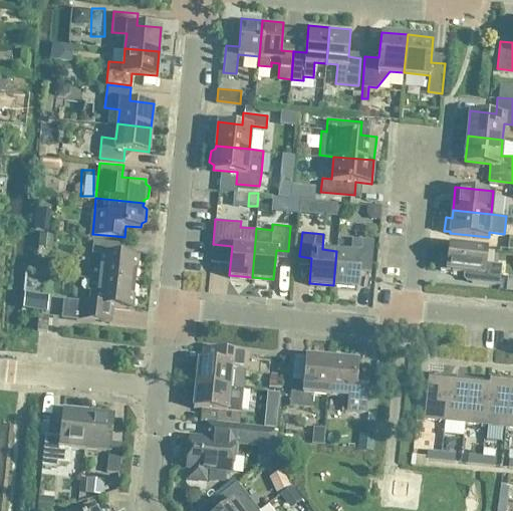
[(336,251),(333,285),(357,287),(359,263),(371,263),(373,239),(352,237),(350,252),(336,251)]
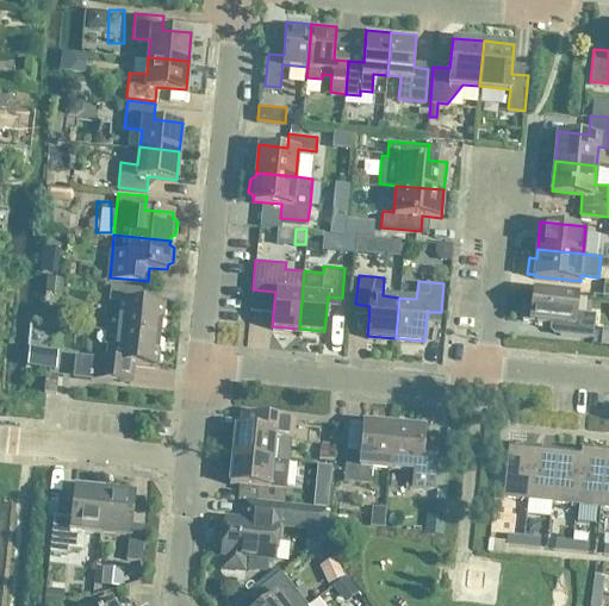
[(120,299),(119,312),(111,311),(107,314),(106,328),(118,330),(160,333),(163,304),(144,301),(147,287),(111,283),(110,298),(120,299)]
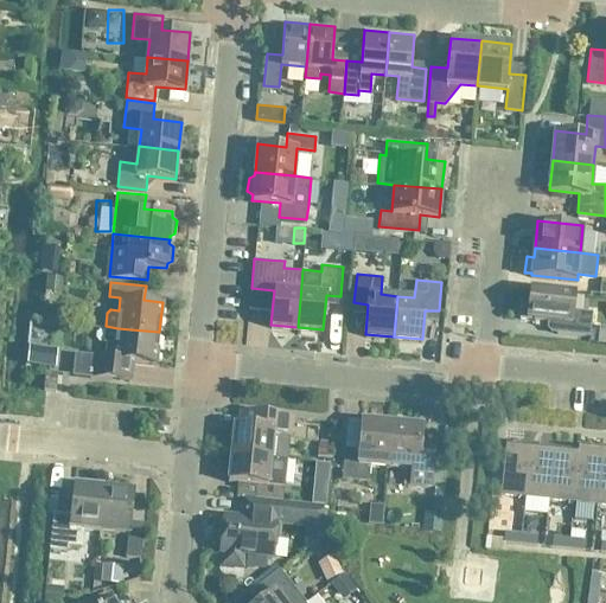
[(530,287),(529,299),(522,299),(520,316),(557,320),(557,329),(591,333),(593,309),(574,307),(575,292),(530,287)]
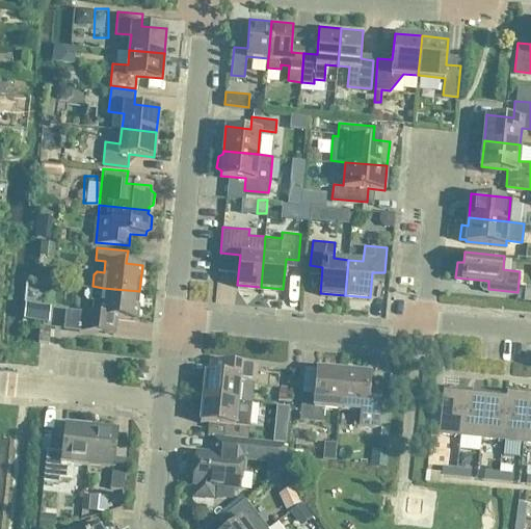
[(83,325),(83,329),(109,333),(116,334),(117,316),(137,318),(139,291),(103,288),(101,299),(93,298),(91,313),(85,312),(83,325)]
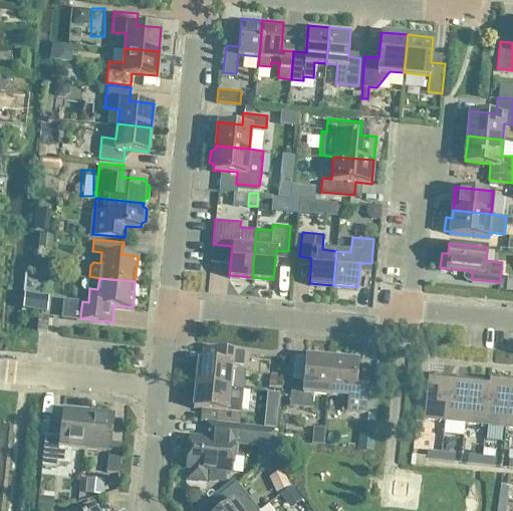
[(46,309),(47,294),(24,292),(23,307),(46,309)]
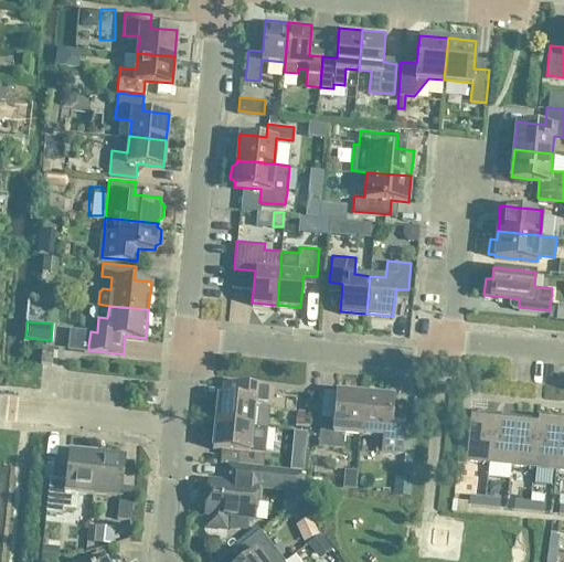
[(42,361),(52,362),(53,362),(54,347),(43,346),(42,361)]
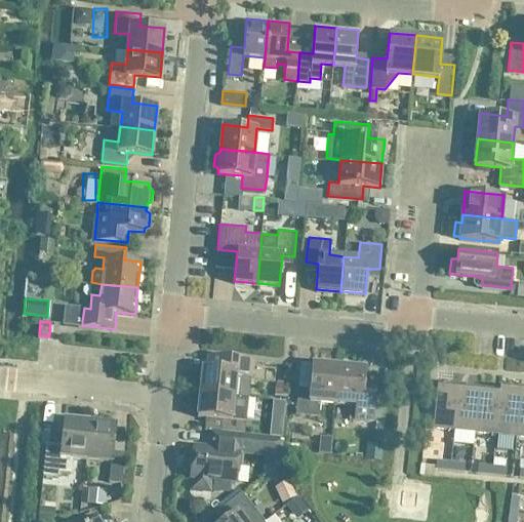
[(203,366),(200,391),(234,394),(249,396),(251,371),(252,359),(229,357),(212,355),(211,367),(203,366)]
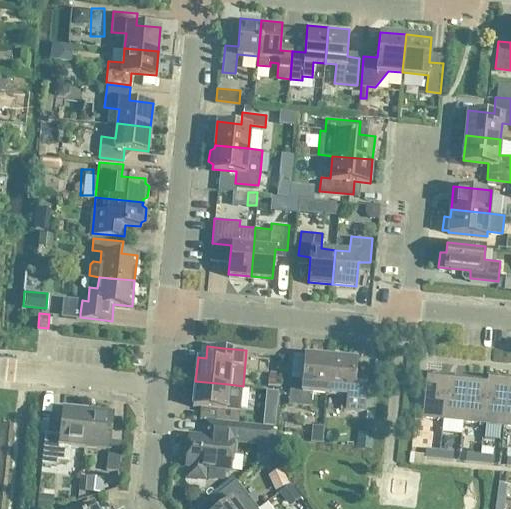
[(327,392),(331,356),(305,354),(303,378),(291,377),(289,403),(311,405),(312,391),(327,392)]
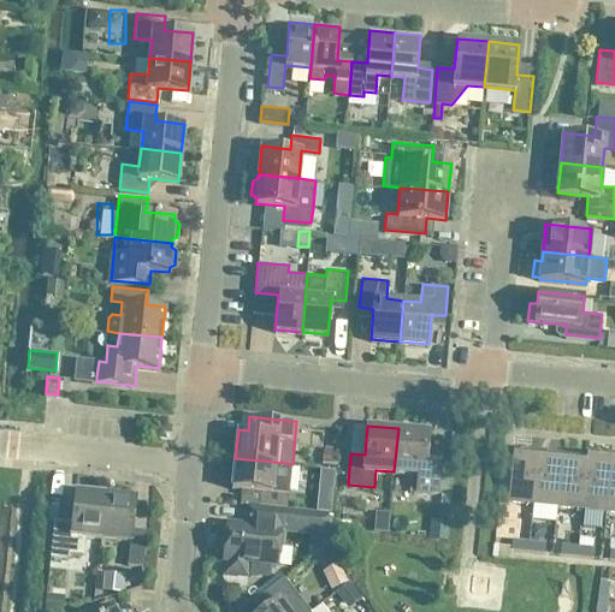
[(398,428),(394,471),(412,473),(411,489),(437,493),(441,462),(443,438),(429,437),(430,432),(398,428)]
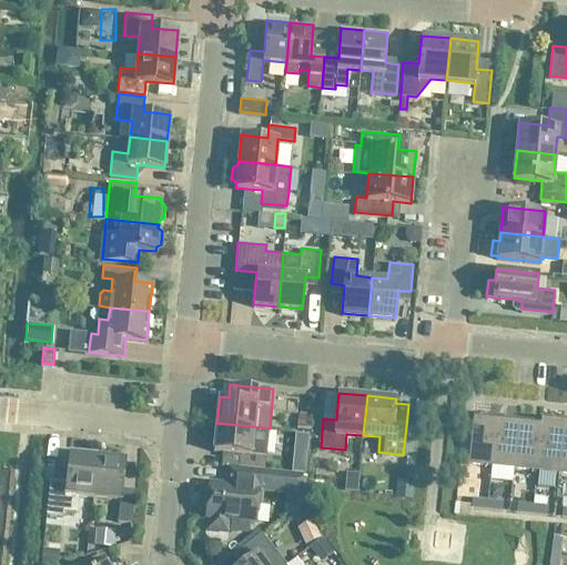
[(492,463),(497,414),(473,412),(468,461),(492,463)]
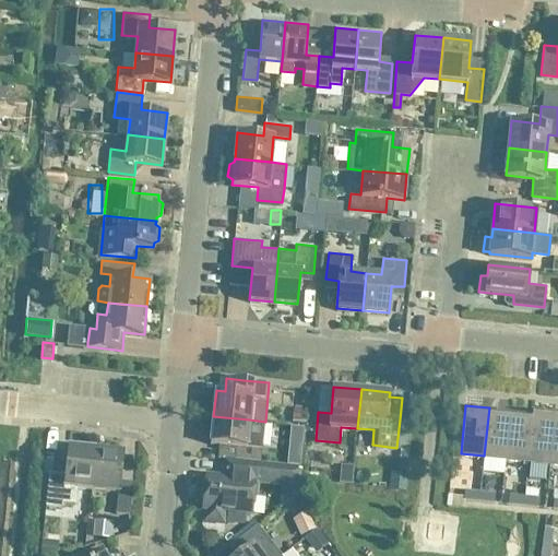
[(484,456),(483,470),(505,472),(506,458),(511,410),(489,407),(484,456)]
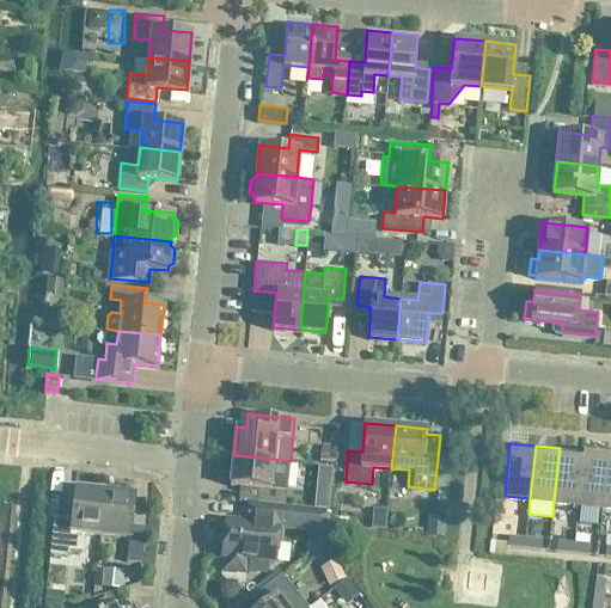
[(584,450),(560,448),(554,501),(578,504),(584,450)]
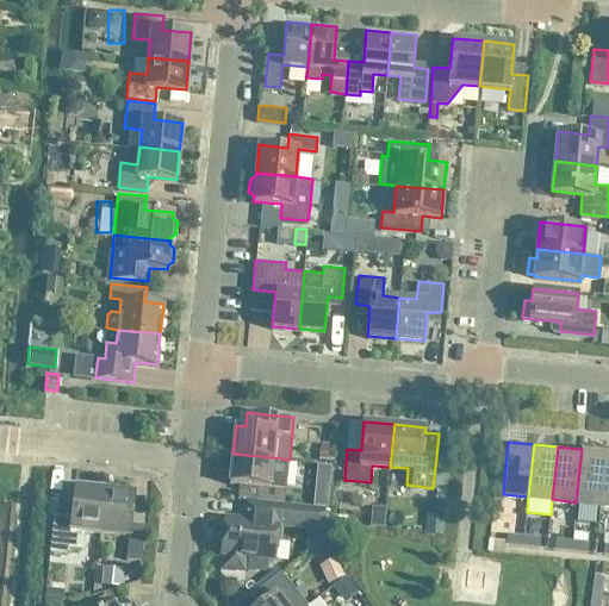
[(606,451),(582,449),(576,503),(601,505),(606,451)]
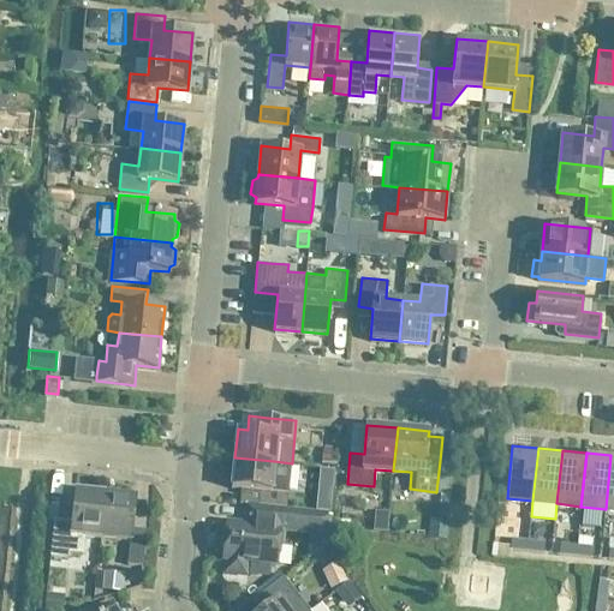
[(292,463),(234,457),(232,486),(260,489),(258,503),(287,505),(292,463)]
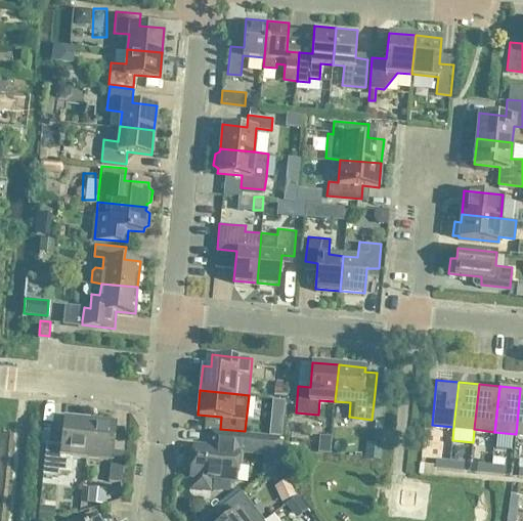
[(86,458),(90,421),(64,418),(61,444),(46,442),(43,473),(58,474),(59,469),(71,470),(72,456),(86,458)]
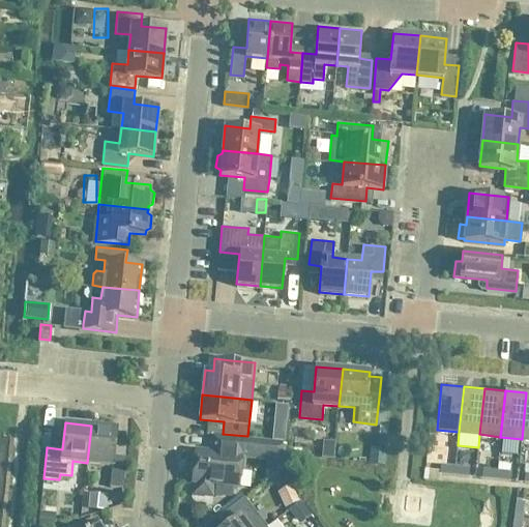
[(91,426),(87,463),(112,465),(110,485),(122,487),(125,456),(114,455),(116,429),(91,426)]
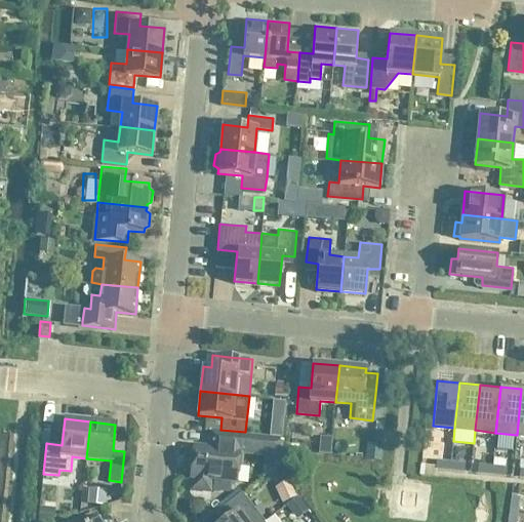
[(191,476),(190,489),(212,491),(213,478),(236,480),(238,453),(244,453),(279,456),(279,454),(281,454),(282,454),(282,453),(283,438),(281,438),(281,436),(245,432),(220,430),(209,429),(207,446),(194,445),(191,476)]
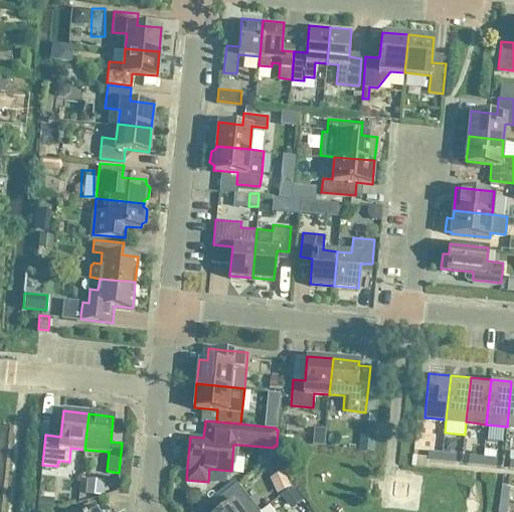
[(442,461),(443,452),(429,450),(427,459),(442,461)]
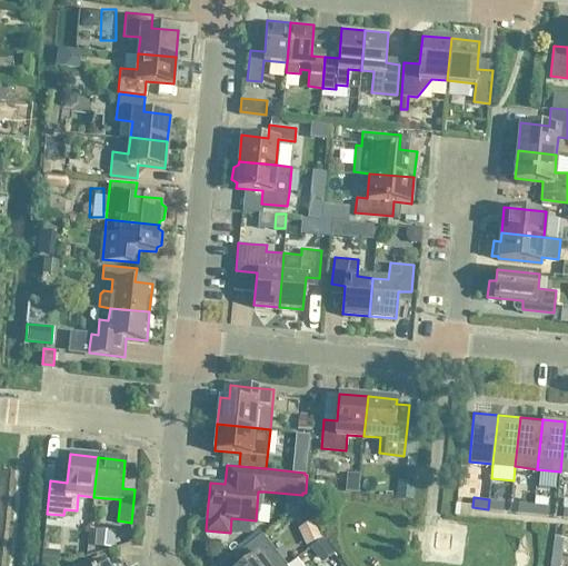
[(489,499),(488,509),(504,510),(505,500),(489,499)]
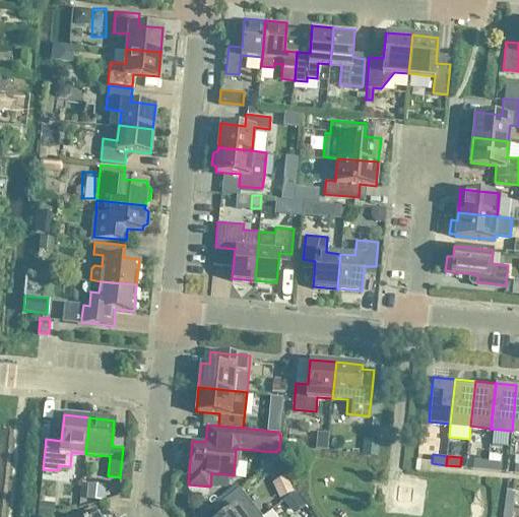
[(474,458),(473,467),(487,469),(488,460),(474,458)]
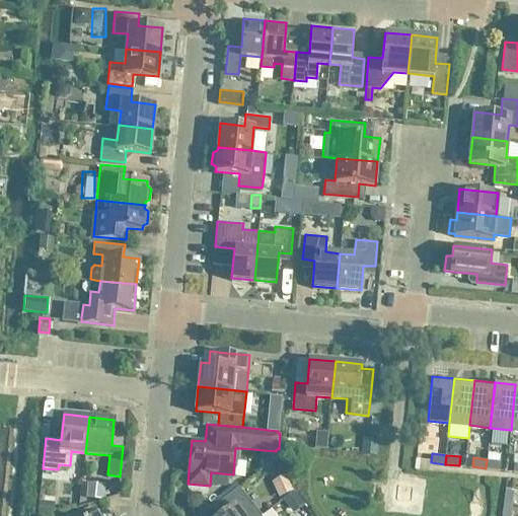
[(501,460),(487,459),(486,468),(500,469),(501,460)]
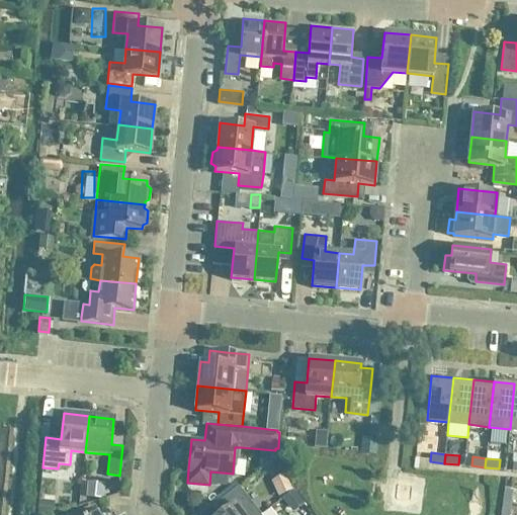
[(280,467),(267,475),(275,490),(288,483),(280,467)]
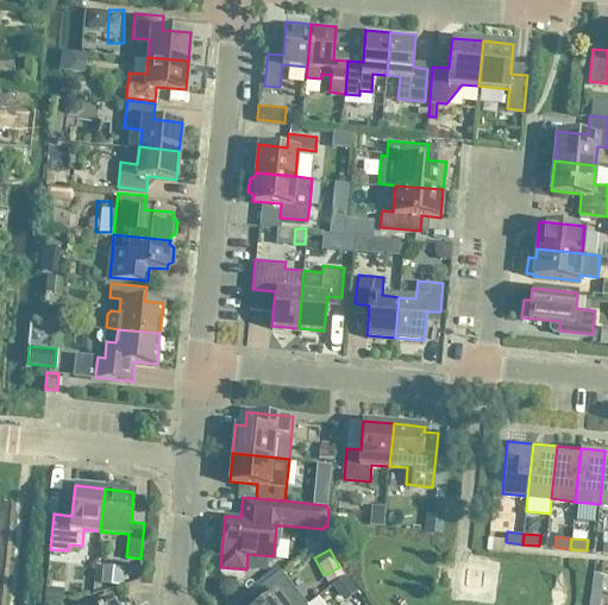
[(105,575),(119,574),(117,556),(102,558),(105,575)]
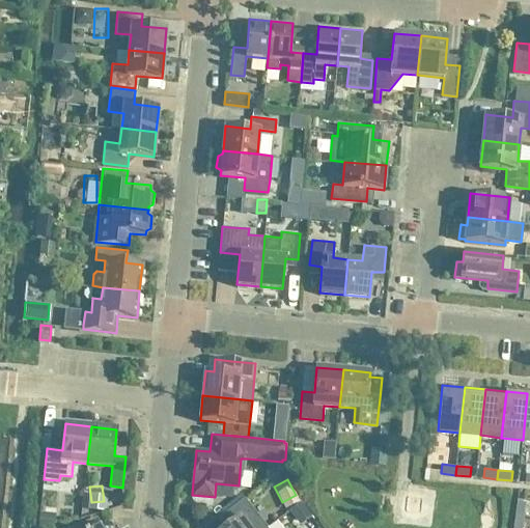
[(265,527),(267,527),(258,517),(244,498),(225,512),(232,522),(224,527),(265,527)]
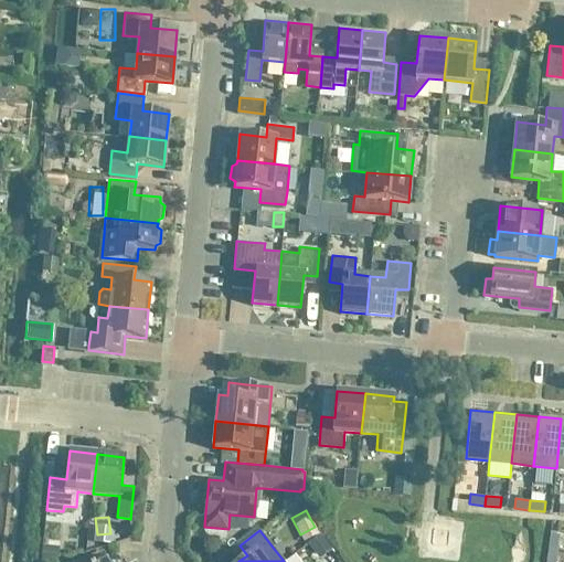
[(551,533),(549,548),(559,550),(561,534),(551,533)]
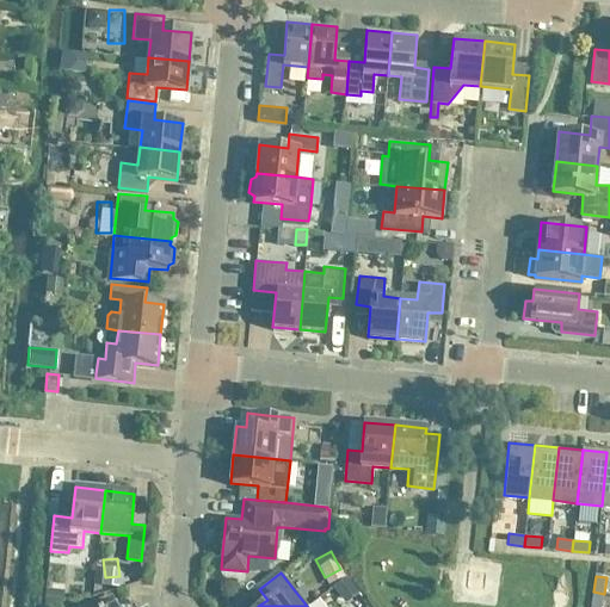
[(602,606),(604,594),(593,592),(591,606),(602,606)]
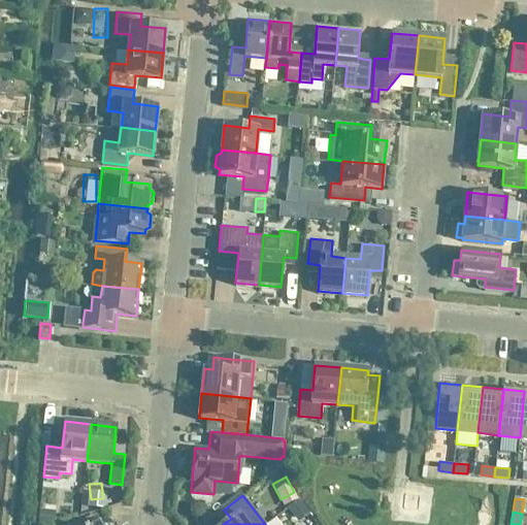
[(111,524),(109,519),(101,523),(97,514),(64,524),(111,524)]
